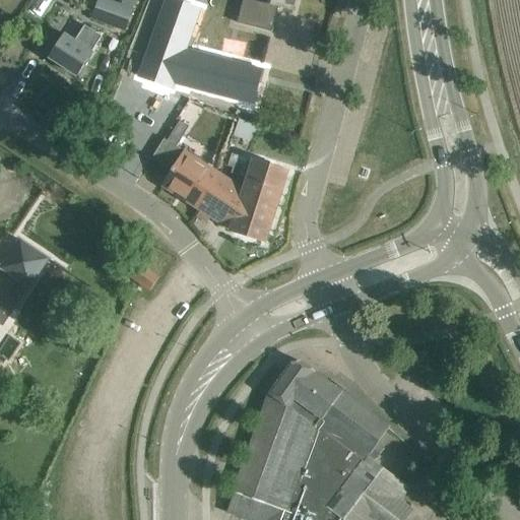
[(125,31),(133,8),(121,4),(110,0),(99,0),(91,18),(125,31)]
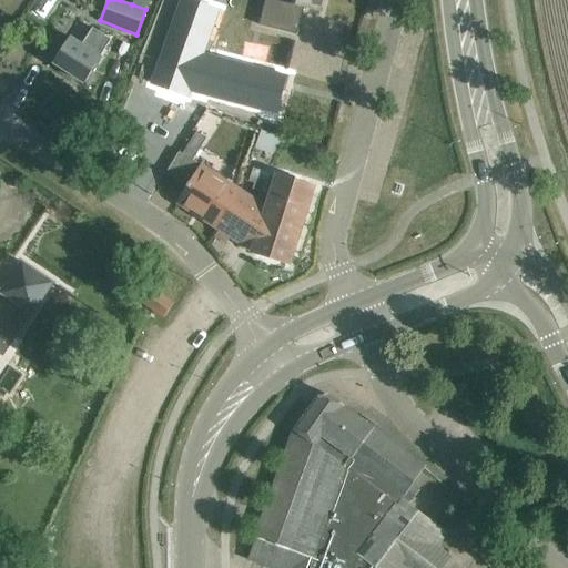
[(133,0),(132,4),(145,9),(148,0),(133,0)]
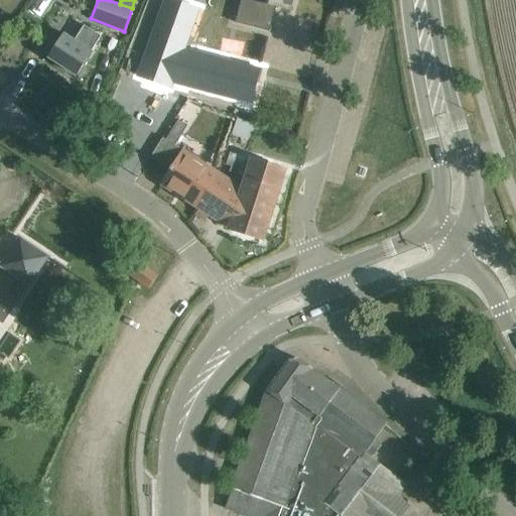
[(199,9),(174,0),(165,0),(138,76),(170,88),(172,82),(183,49),(199,9)]
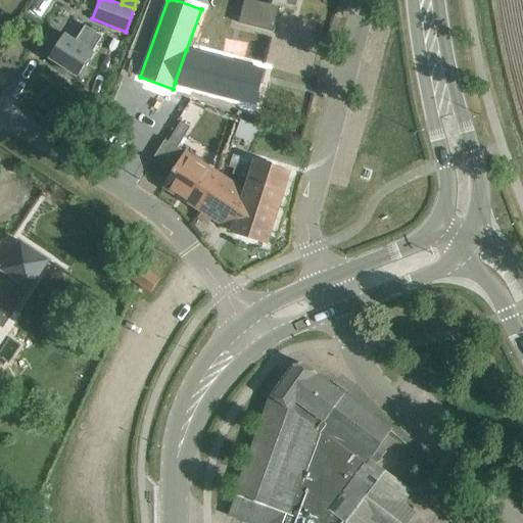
[(244,0),(238,22),(274,32),(280,5),(294,9),(295,6),(296,6),(297,0),(244,0)]
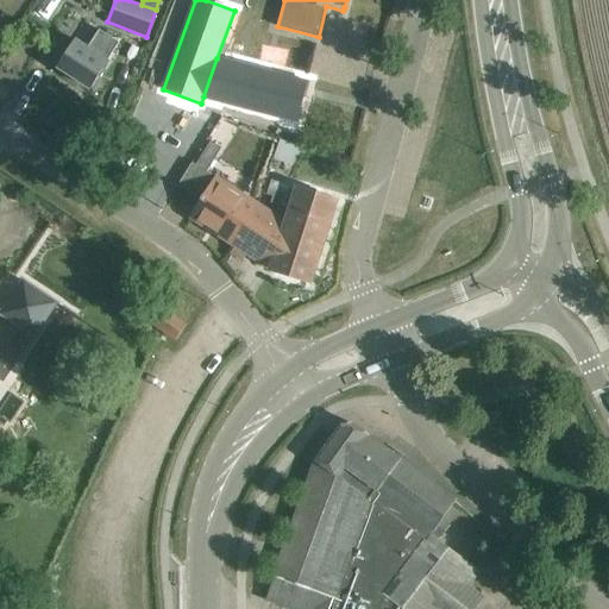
[(90,88),(119,43),(99,30),(88,48),(76,41),(58,68),(90,88)]
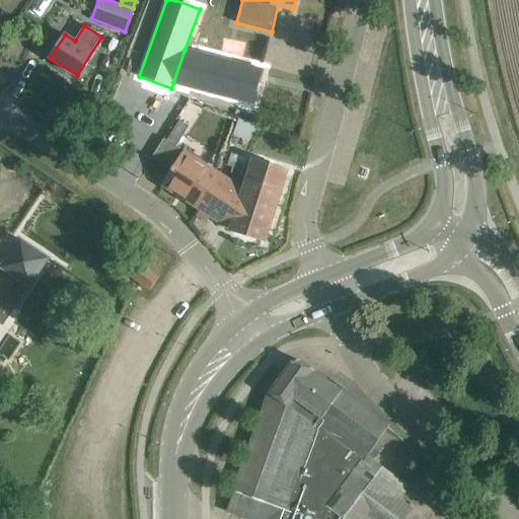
[(190,87),(252,103),(262,70),(199,54),(190,87)]
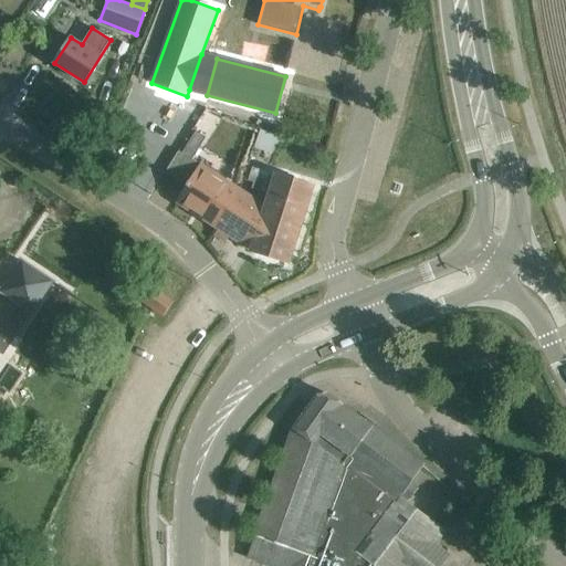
[(257,129),(252,146),(271,152),(276,134),(257,129)]
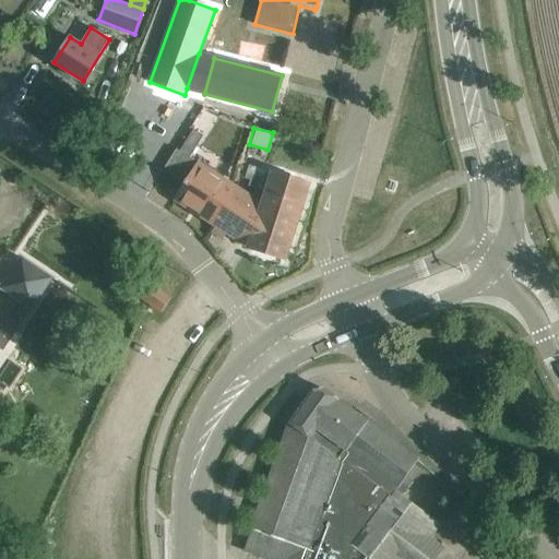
[(193,130),(180,151),(189,157),(202,135),(193,130)]
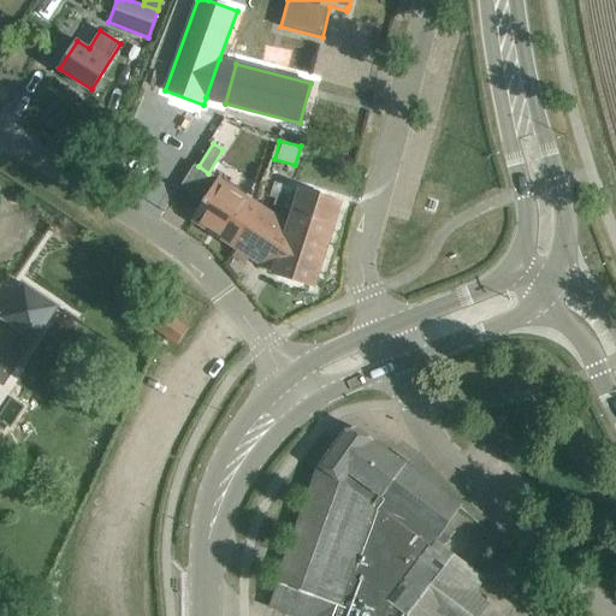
[(193,220),(235,248),(261,207),(218,179),(208,173),(199,166),(194,164),(178,188),(203,203),(193,220)]
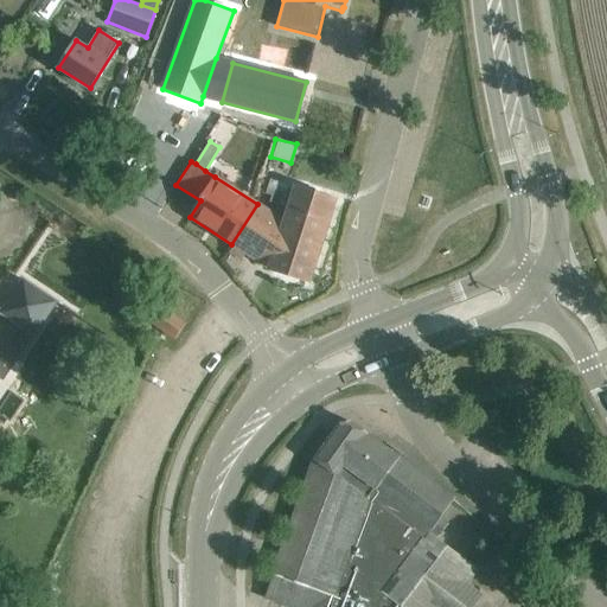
[(257,204),(231,244),(270,269),(308,281),(334,199),(270,179),(266,193),(272,196),(269,202),(289,209),(285,222),(261,208),(262,206),(257,204)]
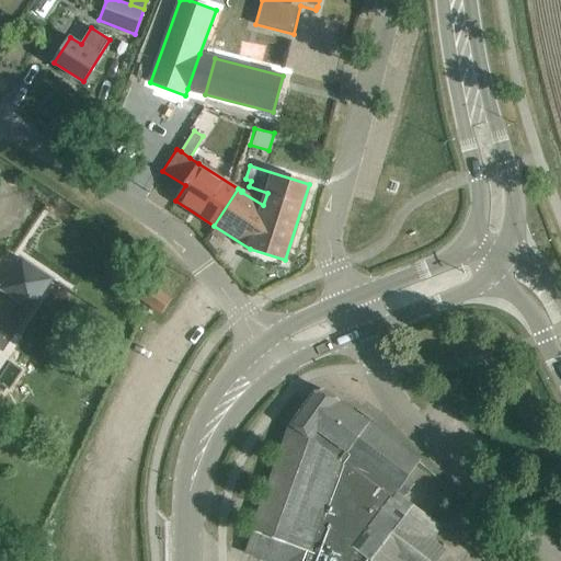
[(9,277),(0,271),(0,292),(1,289),(32,309),(52,279),(22,259),(9,277)]
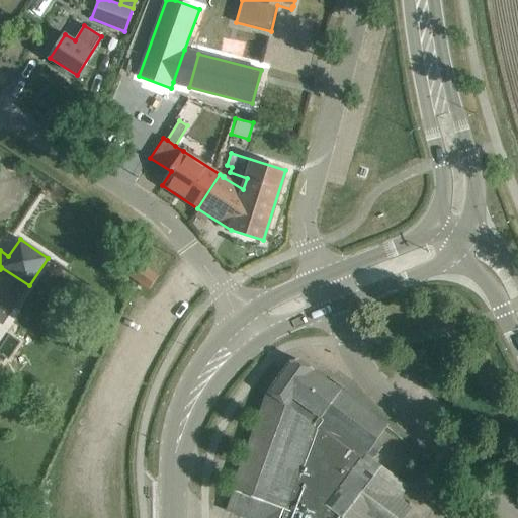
[(137,261),(127,273),(150,289),(159,276),(137,261)]
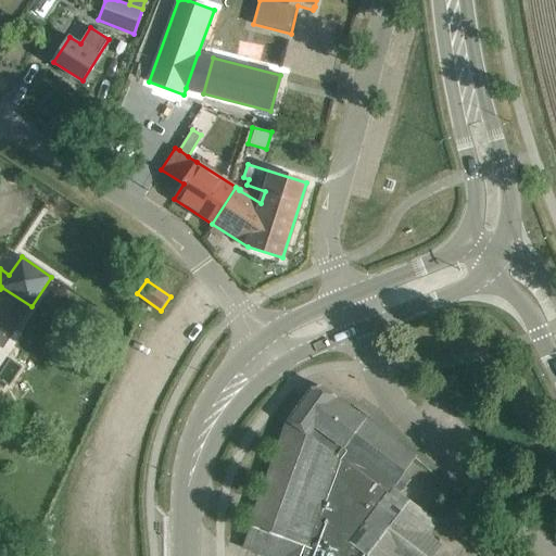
[(251,527),(244,546),(256,551),(272,555),(427,555),(430,551),(430,544),(427,538),(430,534),(439,522),(437,521),(421,509),(400,492),(408,480),(401,475),(415,456),(368,421),(352,409),(321,387),(312,388),(312,389),(289,421),(255,514),(252,522),(251,527)]
